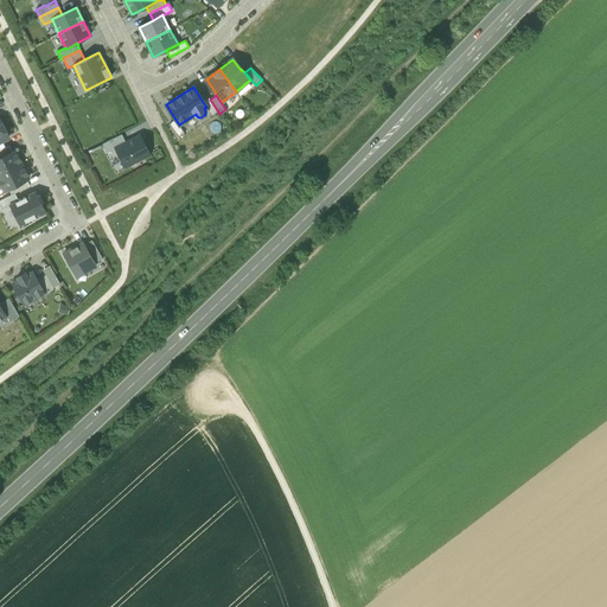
[(209,97),(203,102),(206,107),(212,115),(218,112),(210,100),(209,97)]
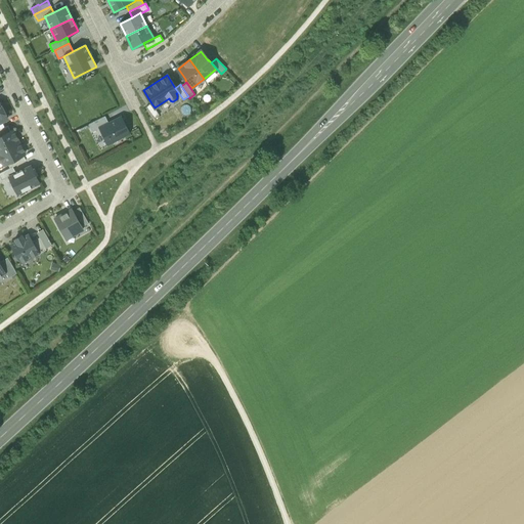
[(146,106),(155,119),(160,115),(155,107),(151,103),(146,106)]
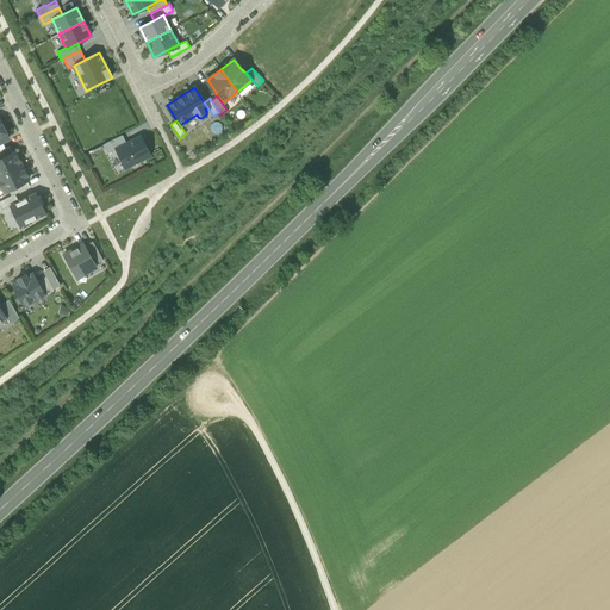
[(110,142),(114,150),(116,149),(126,144),(122,135),(110,142)]
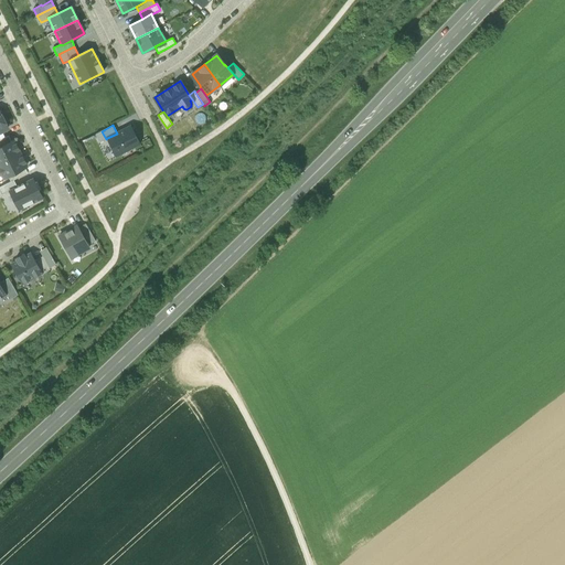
[(117,134),(107,138),(116,155),(139,144),(131,126),(117,134)]
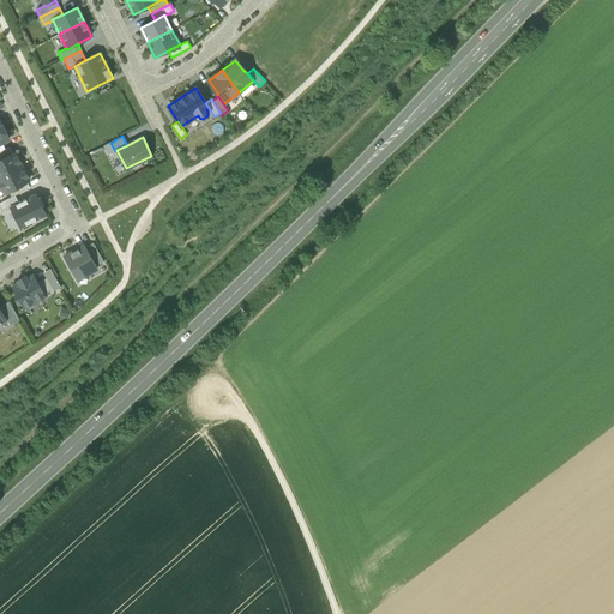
[(103,146),(108,155),(115,151),(110,143),(103,146)]
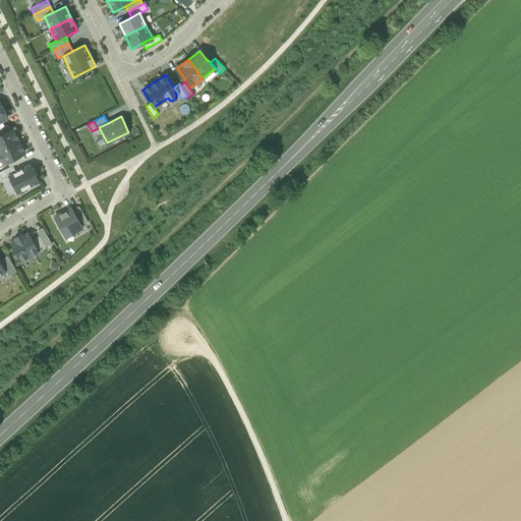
[(0,135),(11,130),(8,125),(0,128),(0,135)]
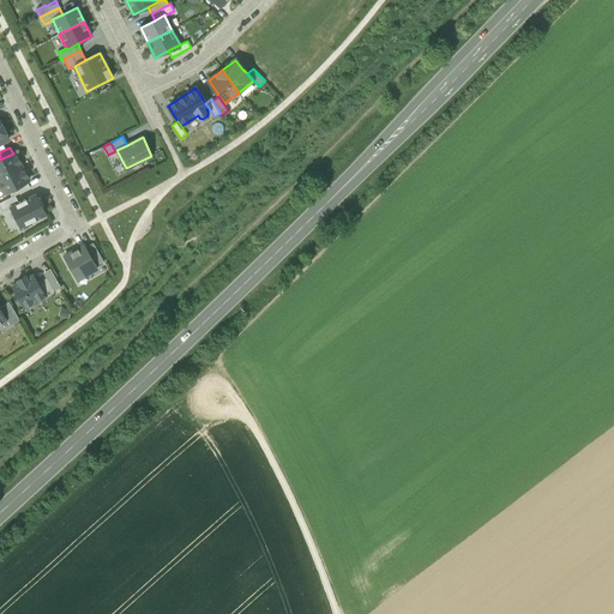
[(13,154),(0,160),(0,178),(23,167),(16,152),(13,154)]
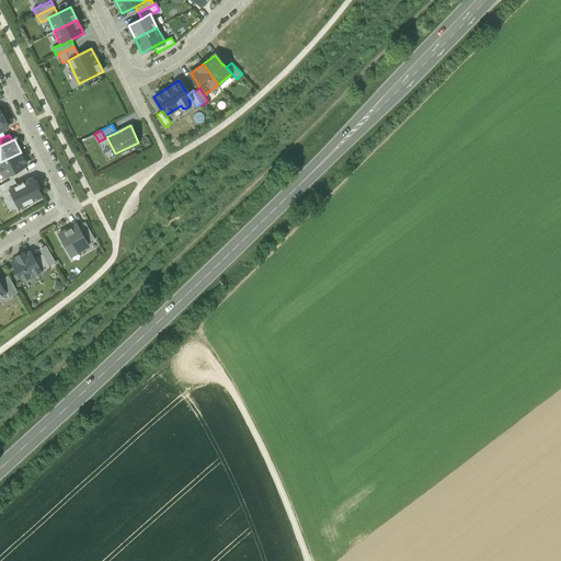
[(21,152),(0,162),(0,170),(3,176),(8,174),(25,165),(26,164),(21,152)]
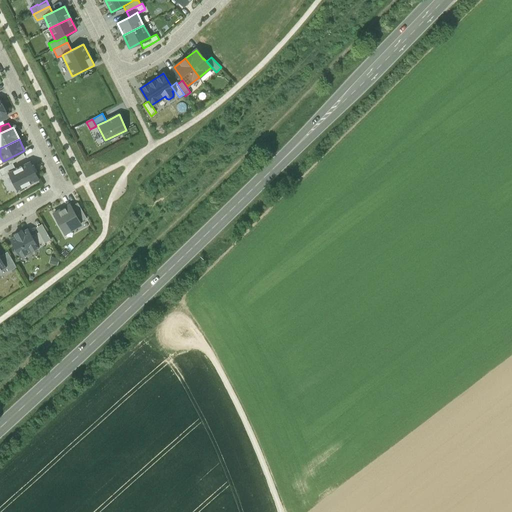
[(23,151),(7,159),(10,164),(13,163),(25,157),(23,151)]
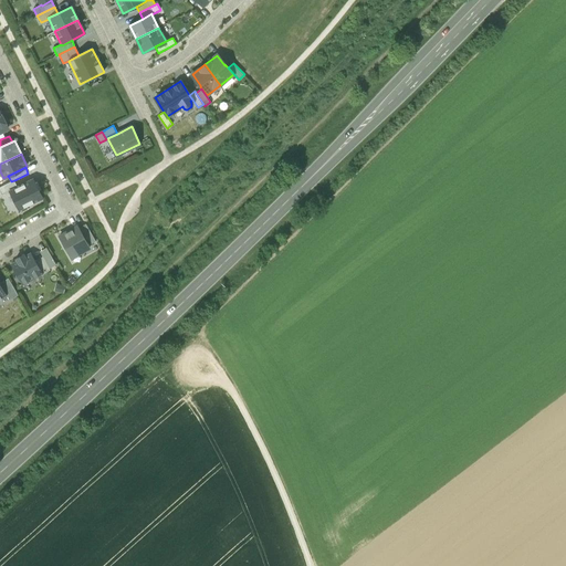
[(33,179),(18,187),(10,191),(19,210),(43,198),(39,190),(41,190),(38,182),(35,184),(33,179)]
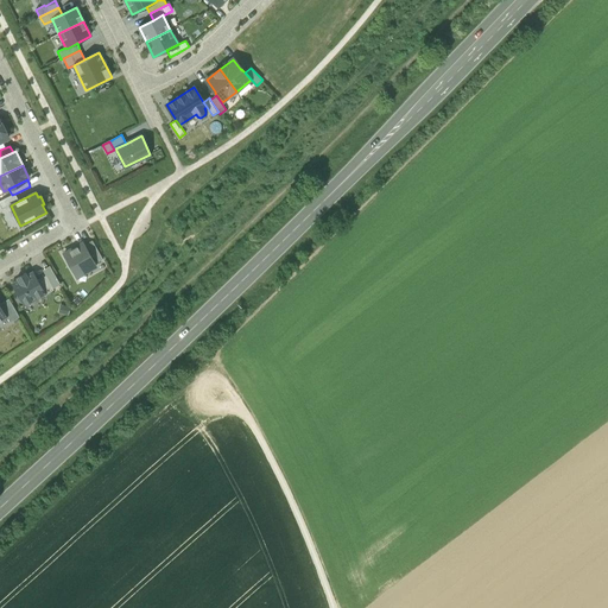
[(0,204),(2,210),(11,206),(19,201),(16,194),(12,195),(0,201),(0,204)]
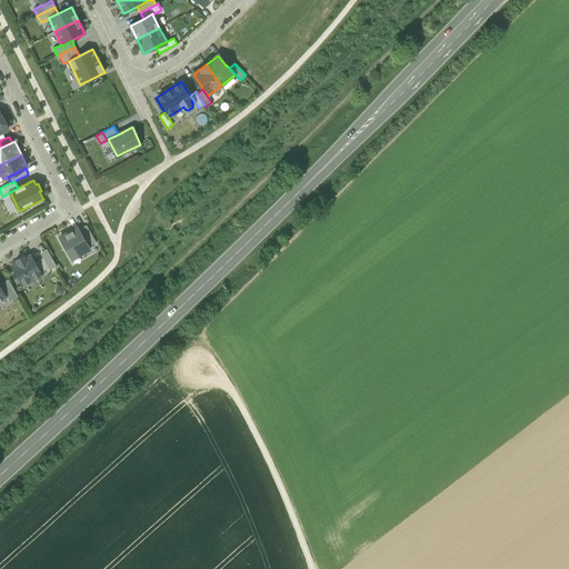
[(87,225),(79,229),(89,247),(97,242),(87,225)]
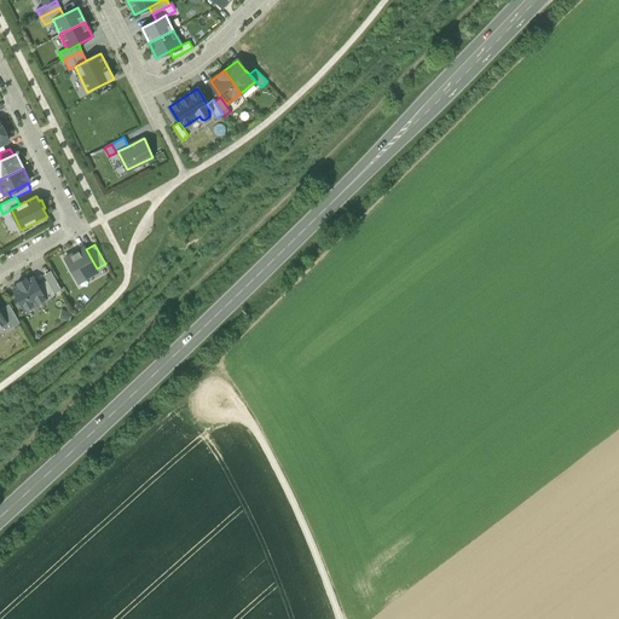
[(86,278),(98,271),(97,268),(86,249),(84,247),(65,258),(77,279),(85,276),(86,278)]
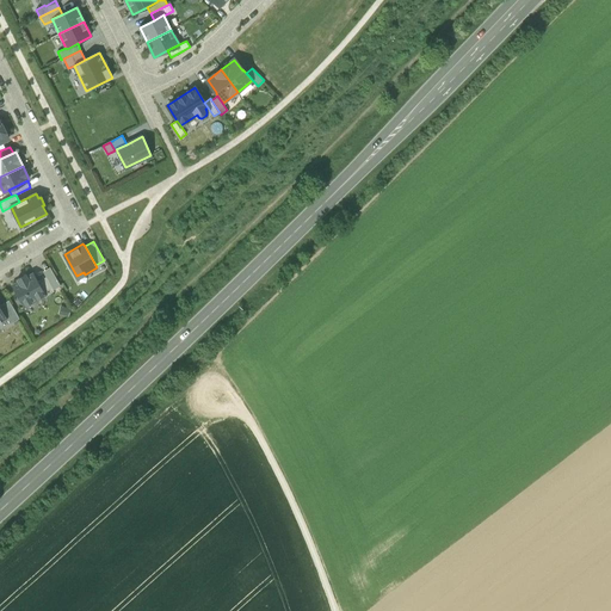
[(45,277),(54,290),(61,285),(50,267),(43,271),(45,277)]
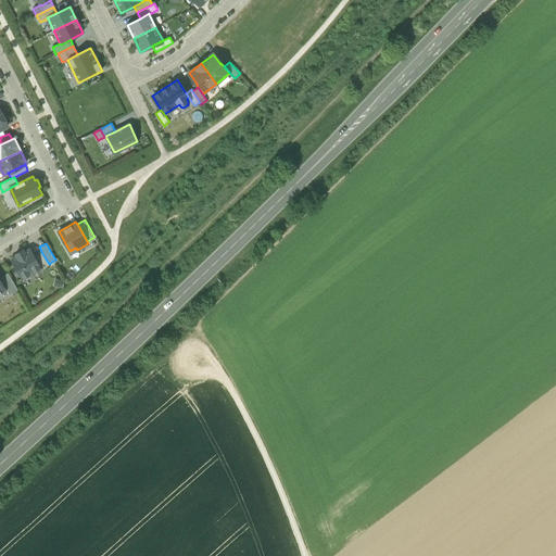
[(40,268),(41,268),(34,256),(30,249),(24,252),(23,250),(15,253),(17,256),(11,260),(16,268),(15,272),(17,276),(21,276),(28,272),(29,275),(40,268)]
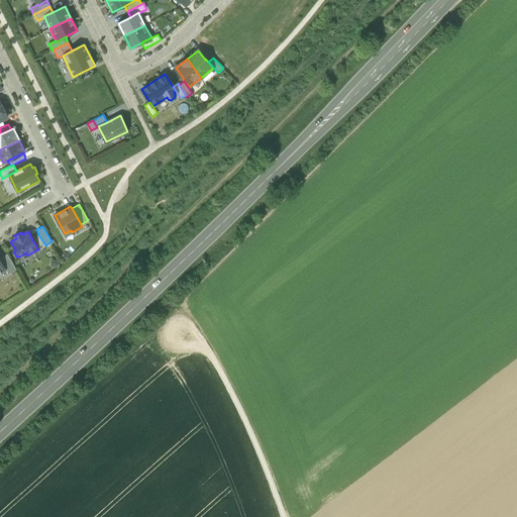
[(38,234),(31,238),(38,249),(37,249),(38,250),(45,246),(45,245),(38,234)]
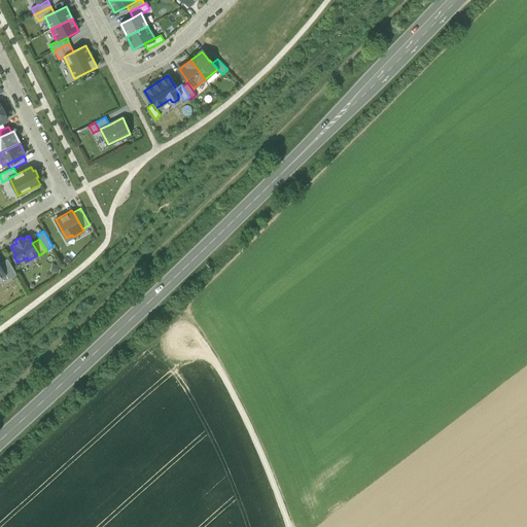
[(7,258),(0,262),(0,264),(6,275),(8,279),(16,275),(7,258)]
